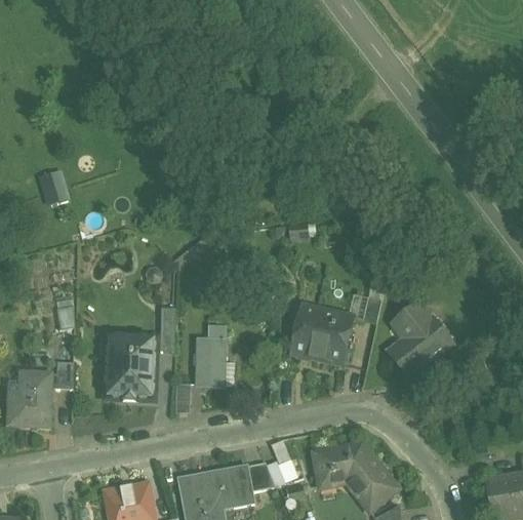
[(67,167),(42,173),(50,203),(74,196),(67,167)]
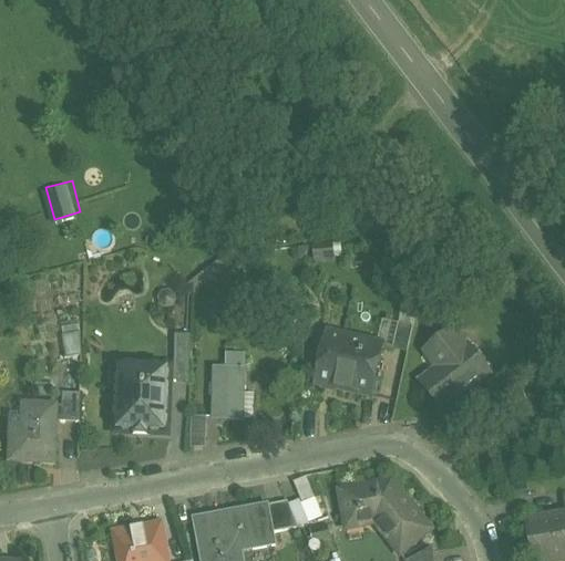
[(418,298),(404,294),(399,321),(411,323),(412,323),(418,298)]
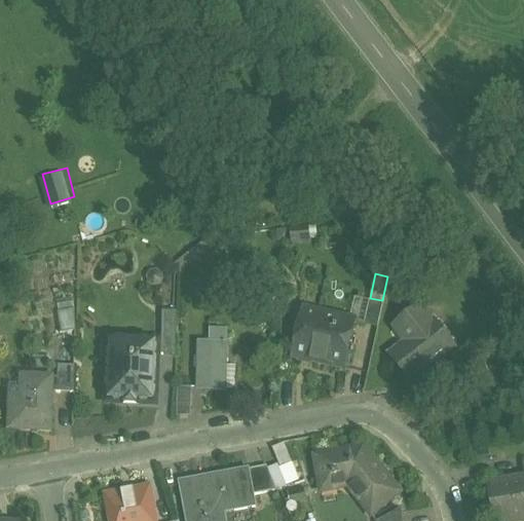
[(58,302),(64,327),(79,323),(74,298),(58,302)]
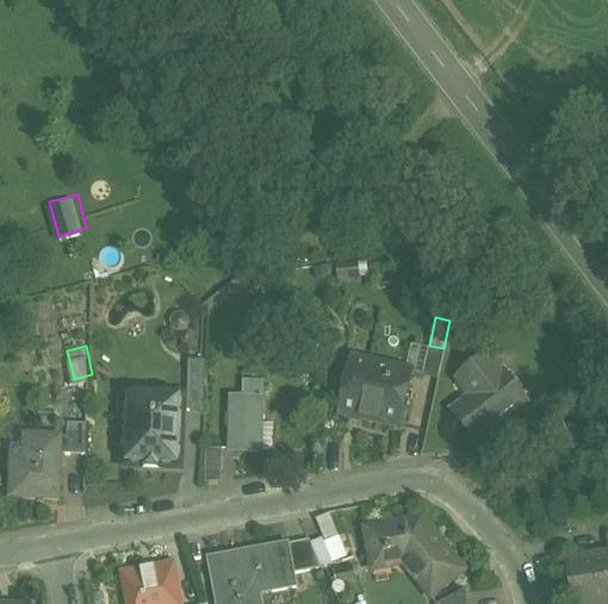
[(442,348),(429,346),(422,372),(436,375),(438,374),(436,374),(442,348)]
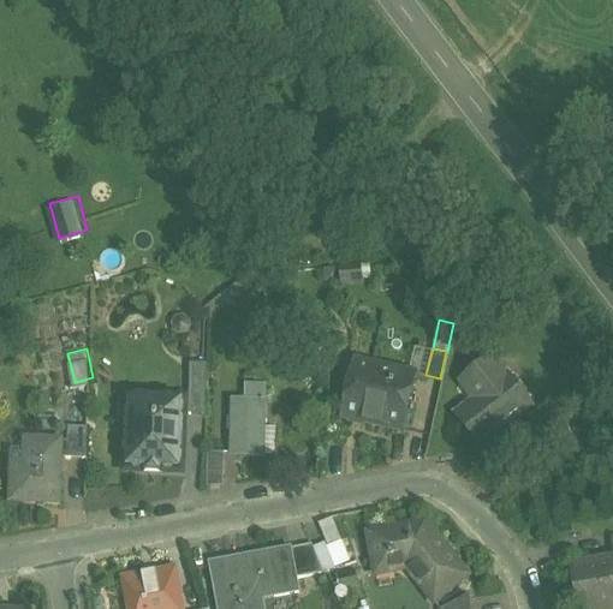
[(509,371),(493,352),(469,371),(483,390),(456,412),(480,442),(533,401),(510,371),(509,371)]
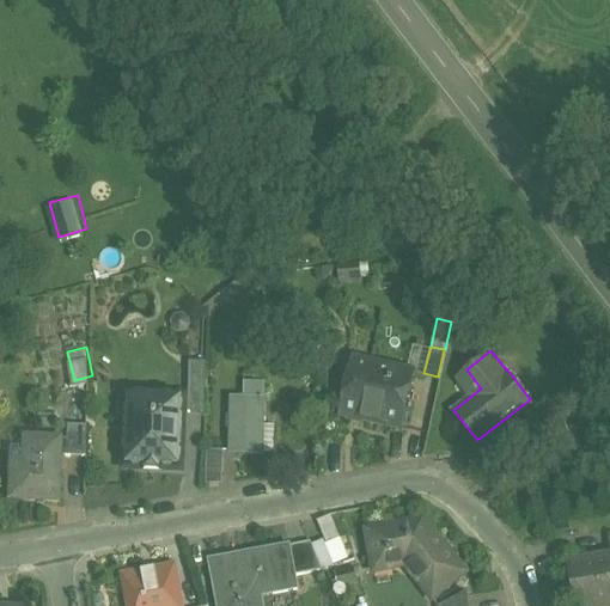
[(410,369),(352,356),(340,410),(400,423),(410,369)]
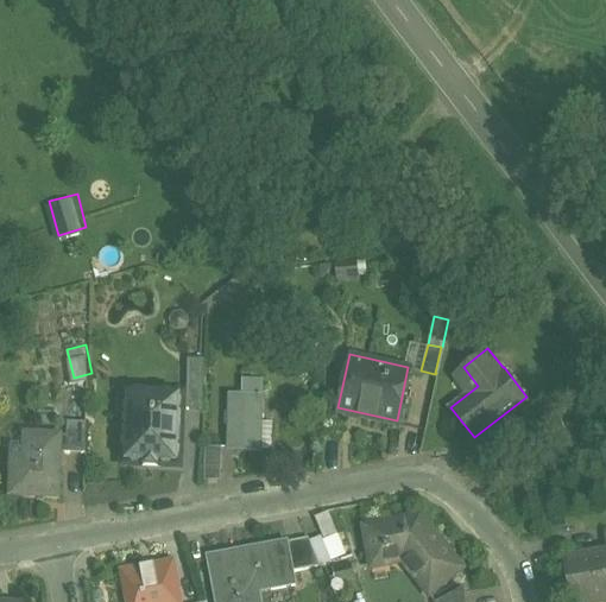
[(202,376),(185,375),(185,406),(201,407),(202,376)]
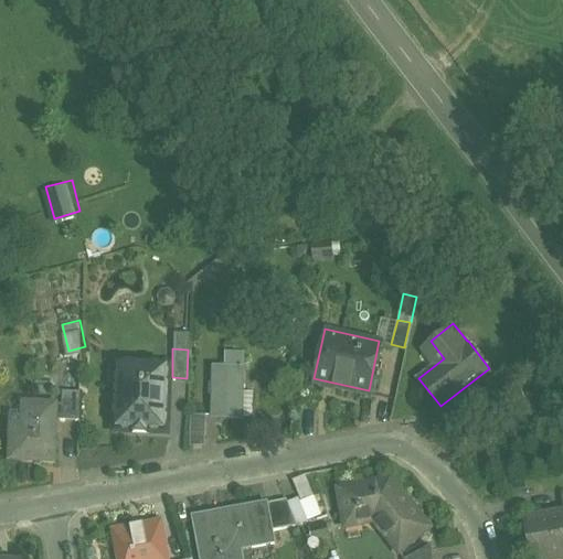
[(225,364),(213,364),(212,411),(240,412),(242,351),(226,350),(225,364)]
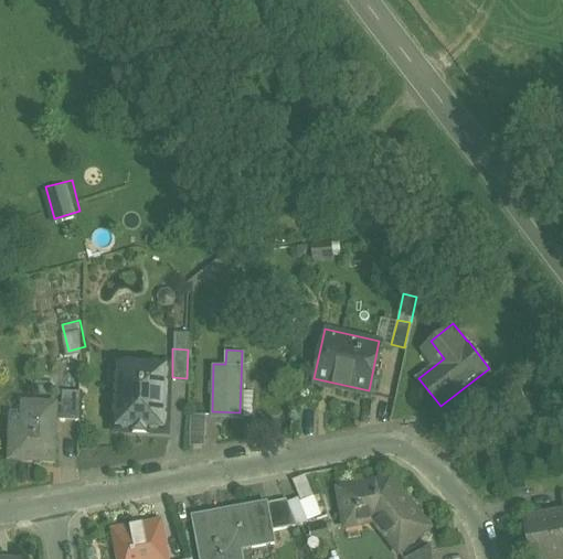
[(168,362),(115,361),(115,363),(119,363),(118,387),(115,387),(113,428),(166,430),(168,362)]
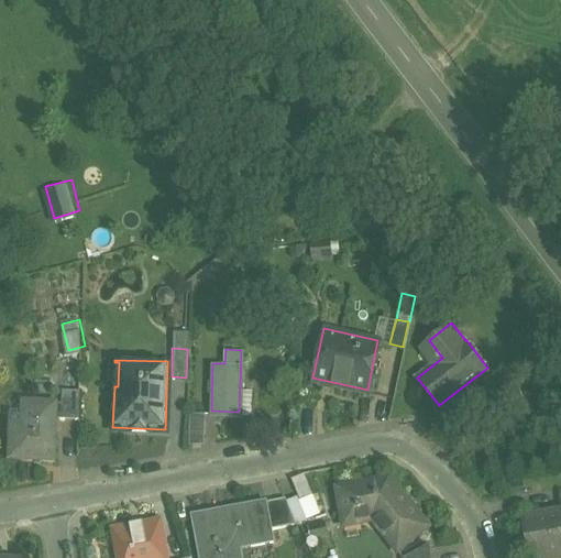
[(520,380),(502,361),(482,381),(501,400),(520,380)]
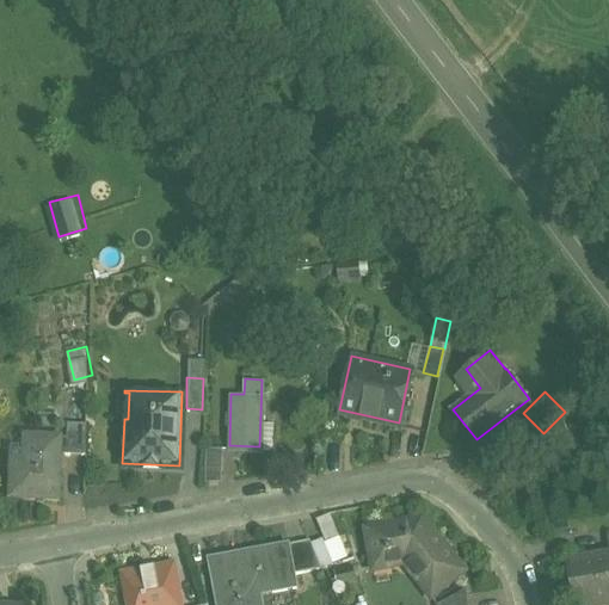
[(86,420),(66,419),(65,451),(85,451),(86,420)]
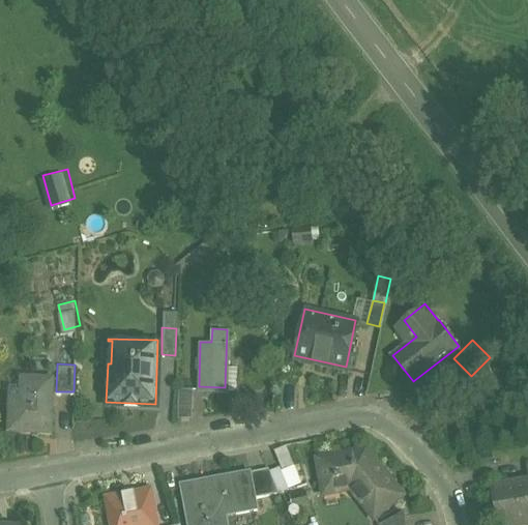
[(51,376),(19,375),(17,406),(7,405),(6,427),(48,429),(51,376)]
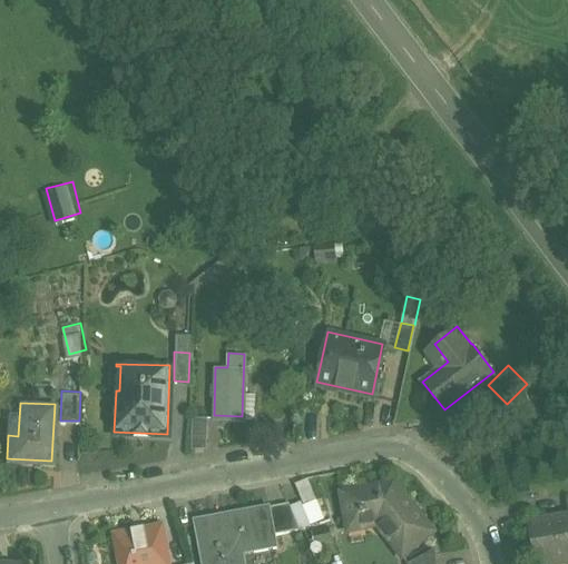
[(196,445),(214,445),(212,414),(194,415),(196,445)]
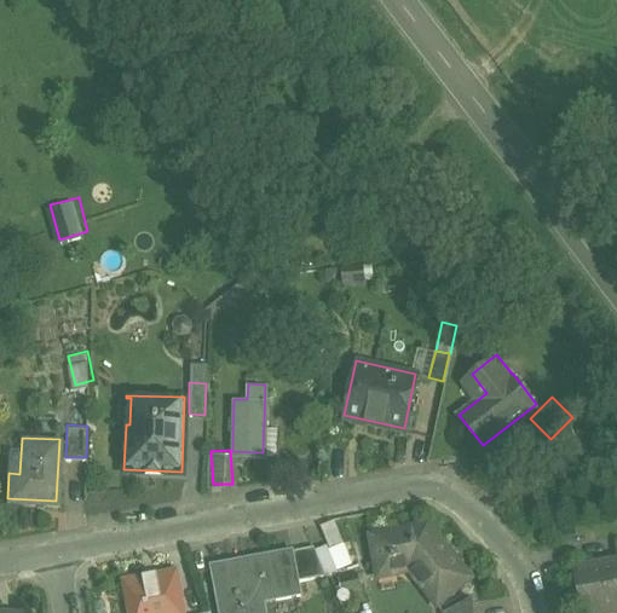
[(442,549),(431,535),(433,532),(427,524),(370,535),(375,562),(399,557),(436,603),(470,577),(445,547),(442,549)]
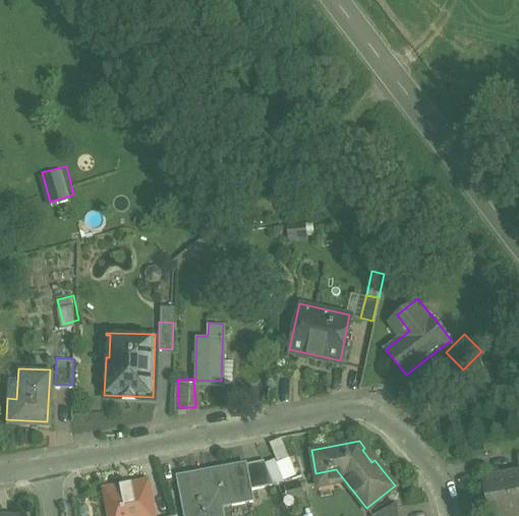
[(274,457),(265,460),(273,482),(283,478),(274,457)]
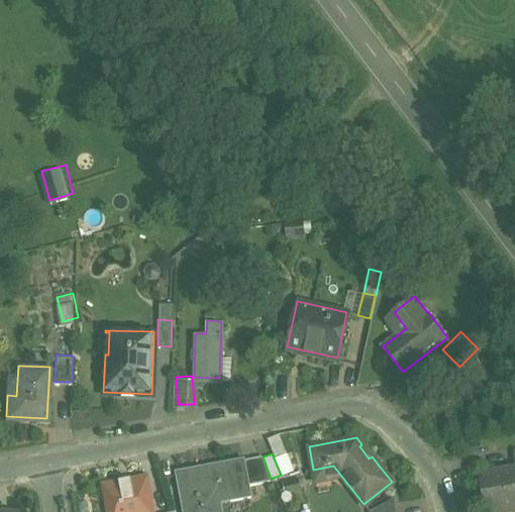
[(261,455),(243,458),(247,483),(271,479),(261,455)]
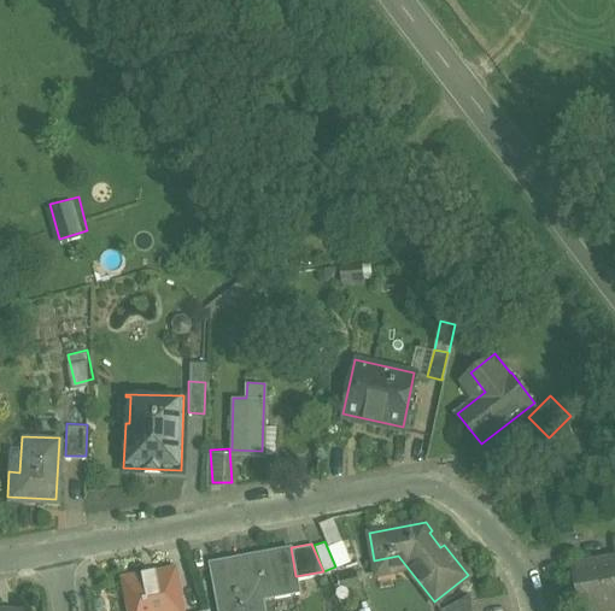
[(291,547),(210,562),(218,610),(262,610),(261,598),(298,591),(296,576),(291,547)]
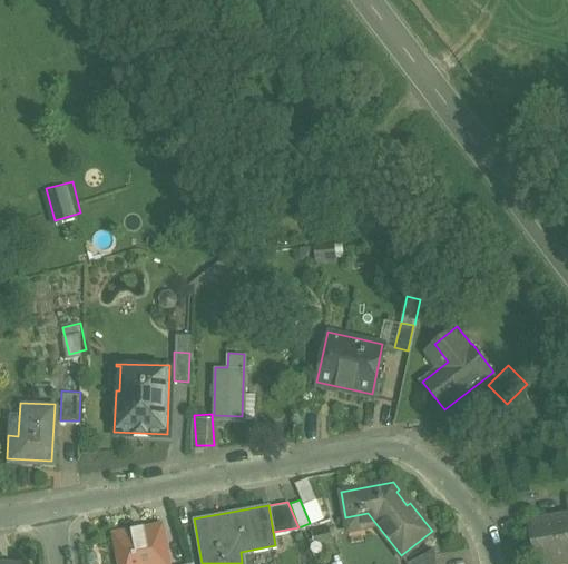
[(567,514),(528,521),(535,563),(542,563),(567,560),(567,514)]
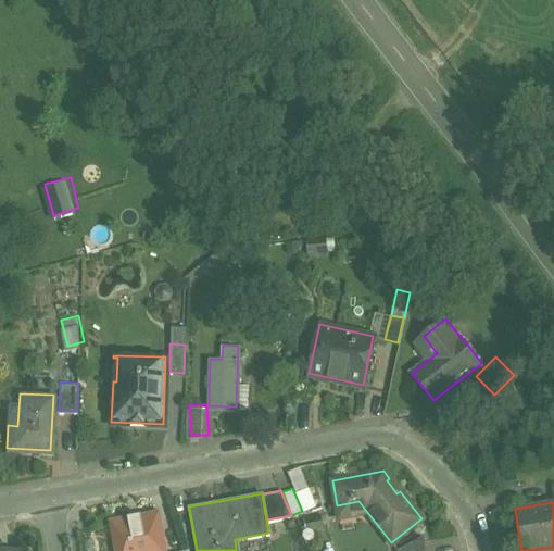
[(161,550),(155,513),(111,521),(116,550),(161,550)]
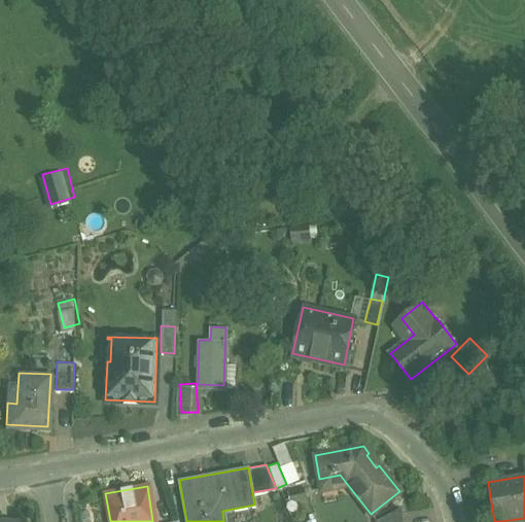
[(403,521),(400,507),(376,521),(375,521),(403,521)]
